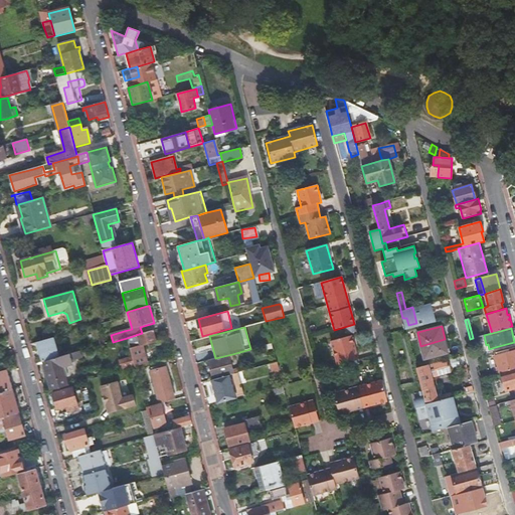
[(142,333),(127,338),(130,348),(141,345),(148,344),(151,343),(156,341),(153,330),(142,333)]
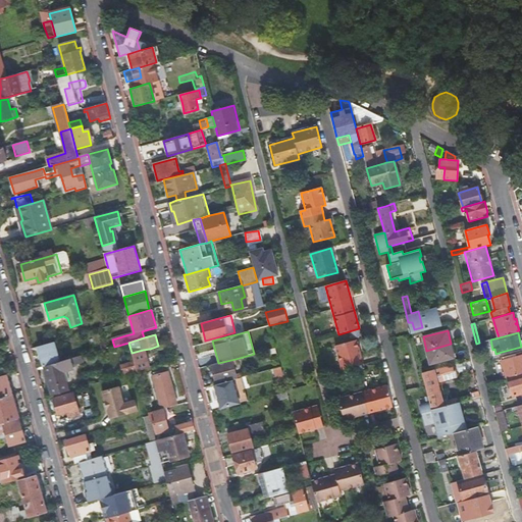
[(342,371),(362,365),(356,341),(335,347),(342,371)]
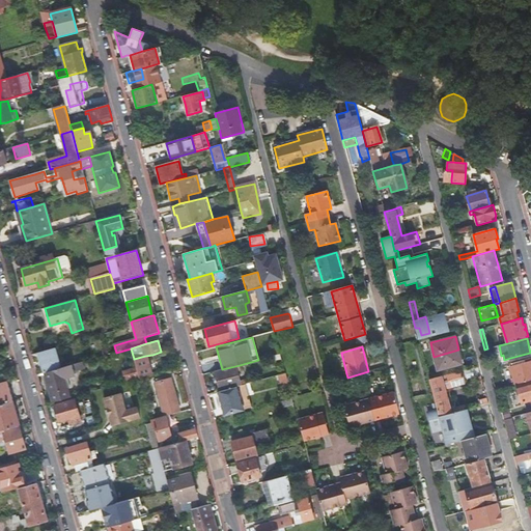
[(45,372),(60,368),(55,348),(38,353),(45,372)]
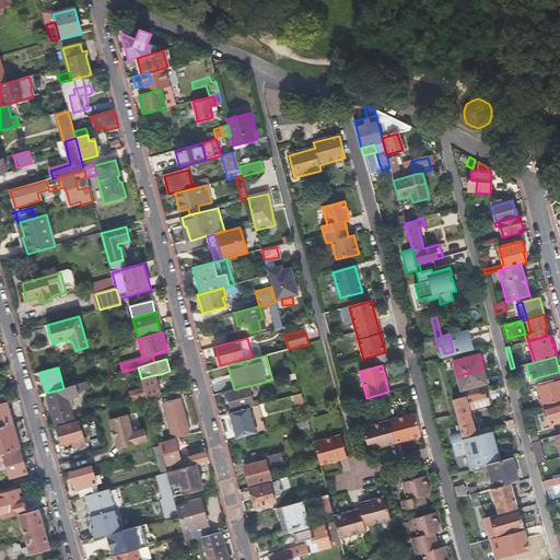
[(483,369),(457,376),(462,391),(488,383),(483,369)]
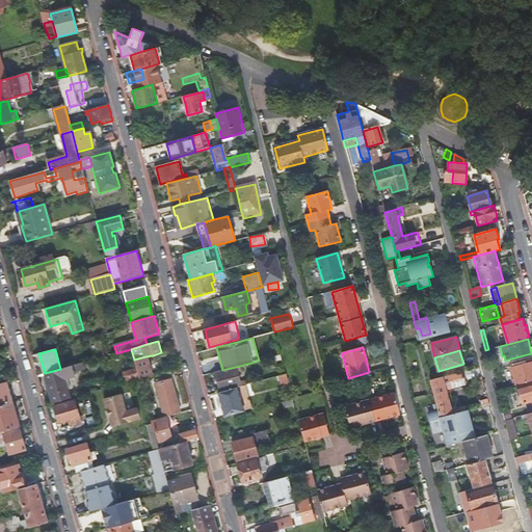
[(525,361),(512,364),(513,367),(511,368),(516,384),(517,384),(531,380),(531,362),(526,364),(525,361)]
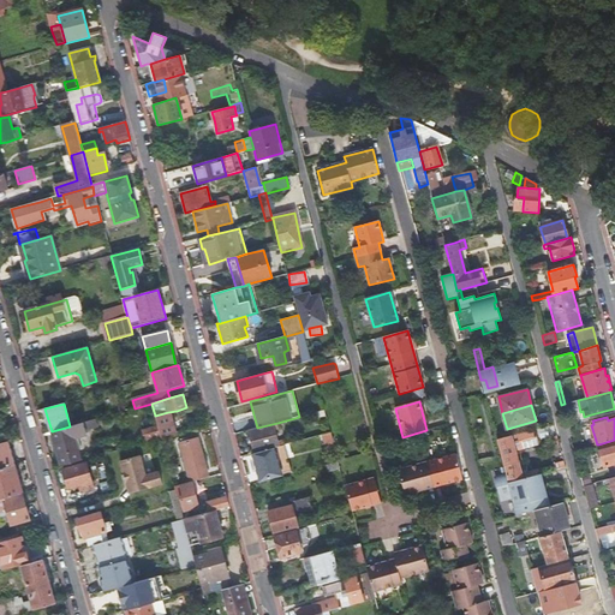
[(96,419),(84,423),(87,430),(99,427),(96,419)]
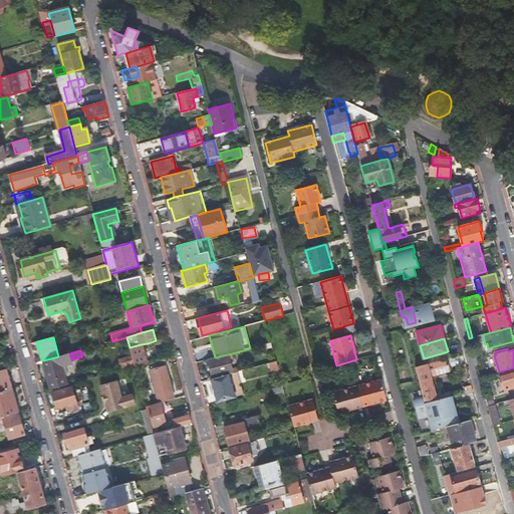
[(58,356),(43,360),(48,380),(51,390),(67,386),(64,375),(62,366),(73,363),(72,359),(70,353),(63,355),(58,356)]
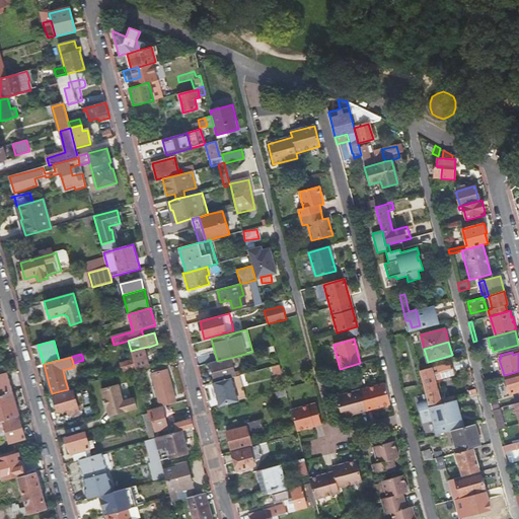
[(234,357),(217,361),(210,363),(215,382),(246,374),(244,370),(234,373),(231,361),(234,360),(234,357)]
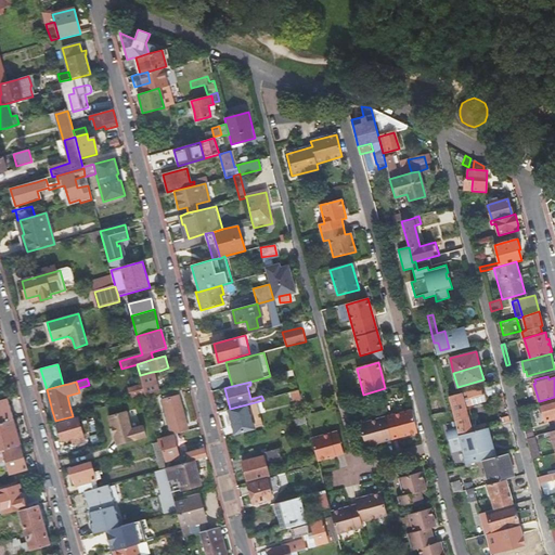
[(131,397),(144,394),(142,385),(129,389),(131,397)]
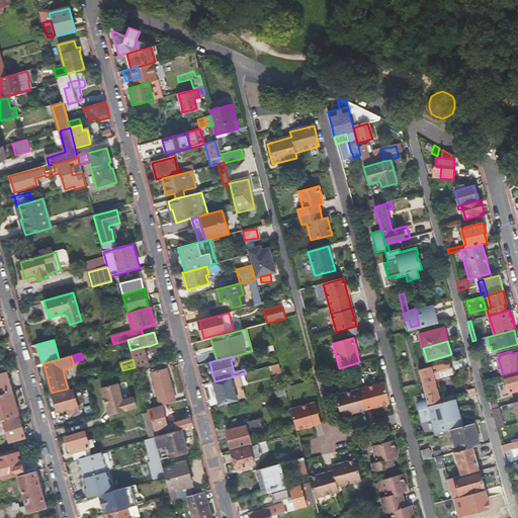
[(430,366),(419,369),(423,384),(425,393),(426,400),(427,400),(428,406),(440,403),(433,378),(452,373),(451,369),(452,368),(451,365),(450,365),(449,361),(430,366)]
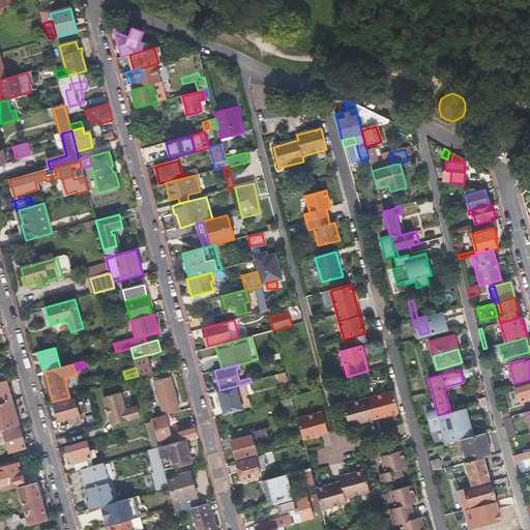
[(288,382),(286,373),(285,373),(277,375),(280,384),(288,382)]
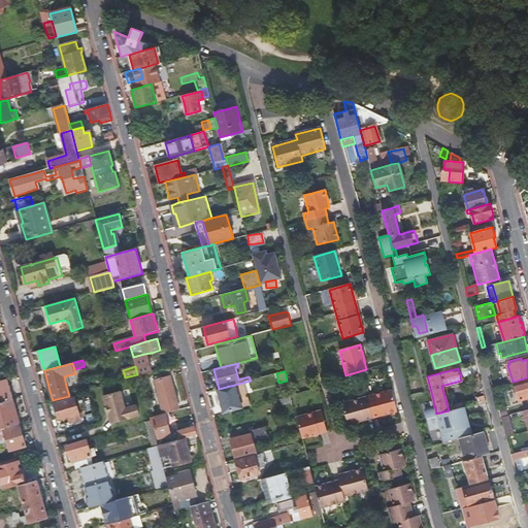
[(155,381),(164,414),(179,409),(170,376),(155,381)]
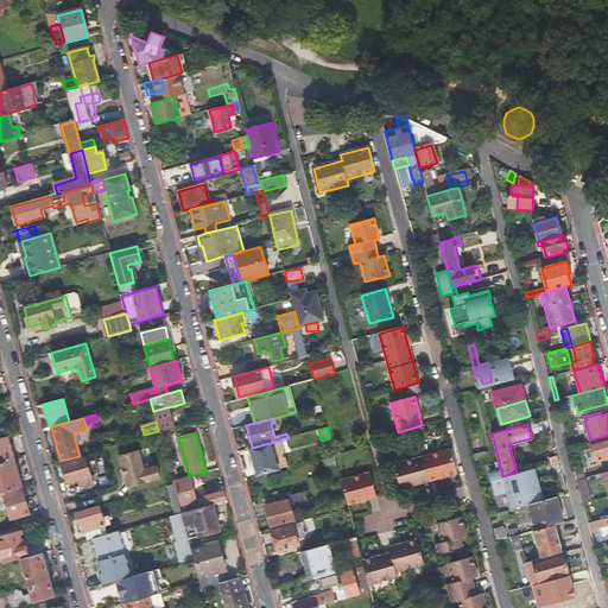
[(607,457),(607,435),(591,439),(597,462),(607,457)]
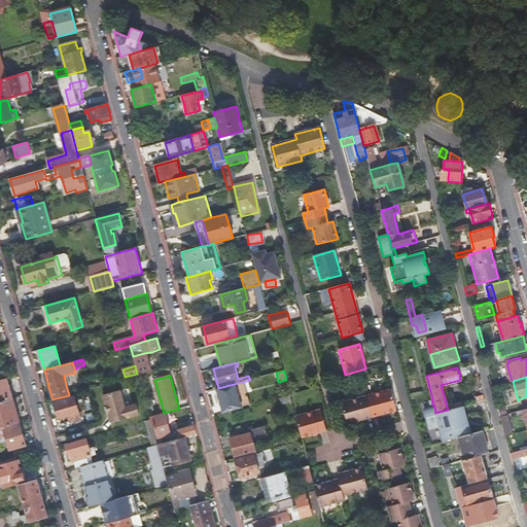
[(0,401),(12,398),(6,379),(0,380),(0,401)]
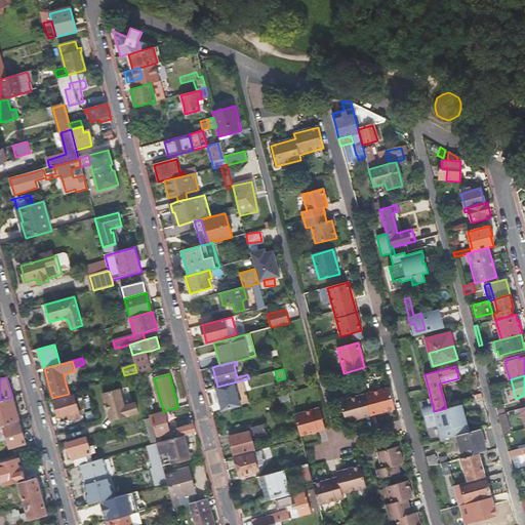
[(234,382),(241,405),(249,403),(243,379),(234,382)]
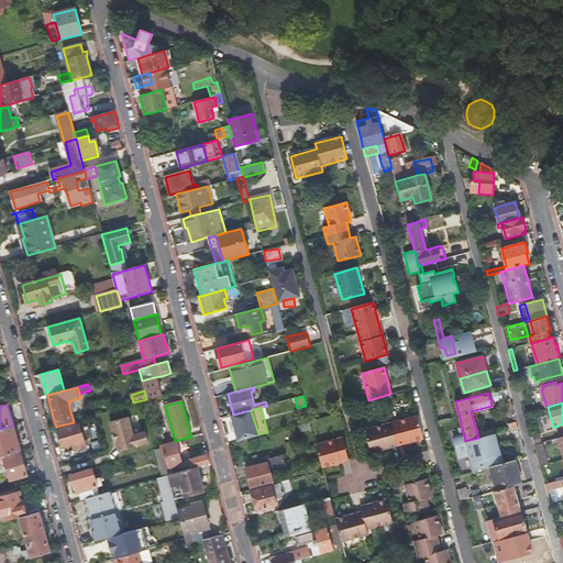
[(251,410),(233,415),(238,430),(236,431),(239,440),(258,434),(251,410)]
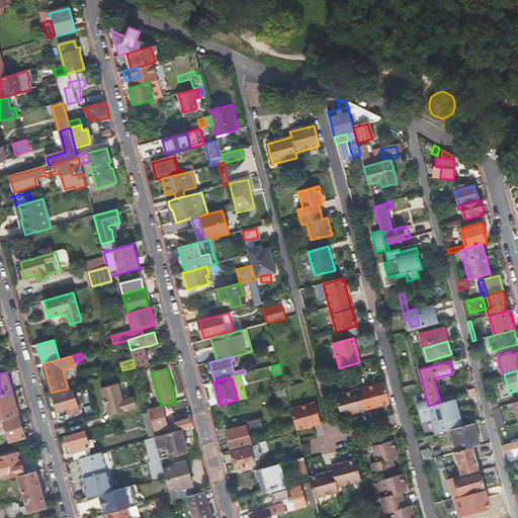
[(118,383),(101,389),(109,416),(137,408),(134,398),(122,401),(118,383)]
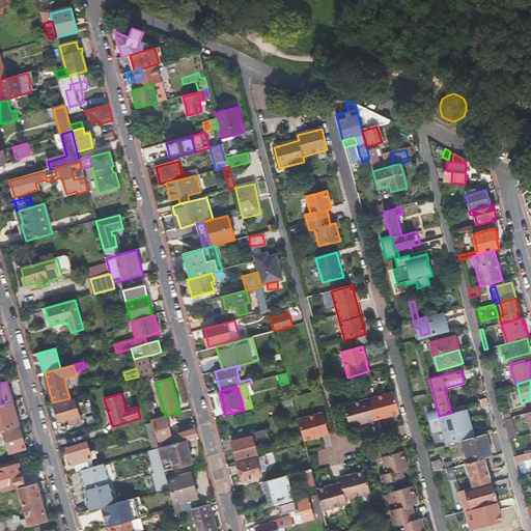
[(348,427),(398,414),(393,393),(343,407),(348,427)]
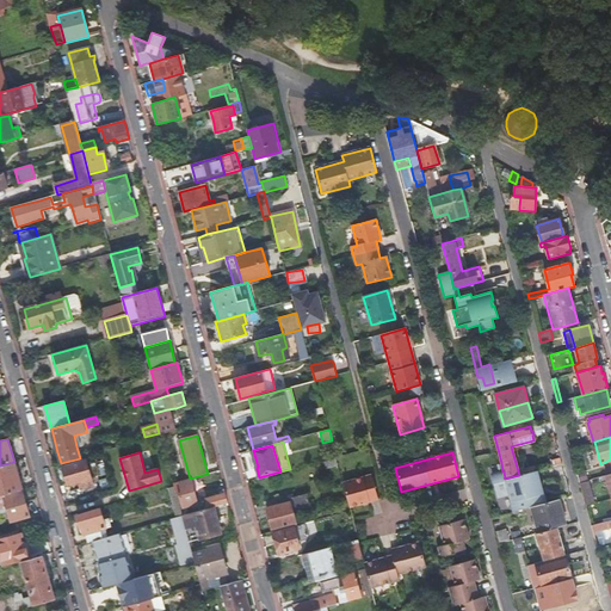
[(87,485),(87,481),(92,480),(86,460),(63,467),(69,487),(80,483),(81,487),(87,485)]
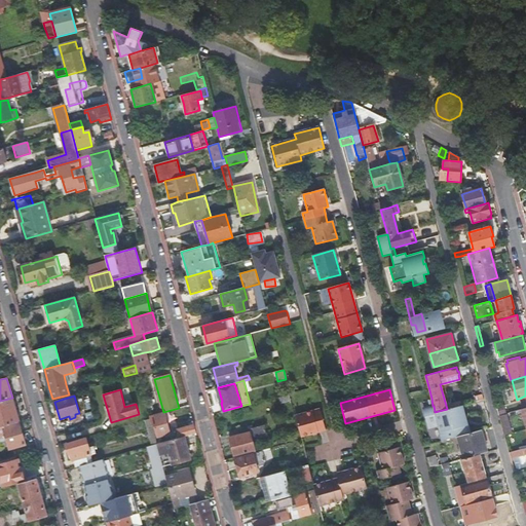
[(0,427),(19,422),(12,398),(0,401),(0,427)]
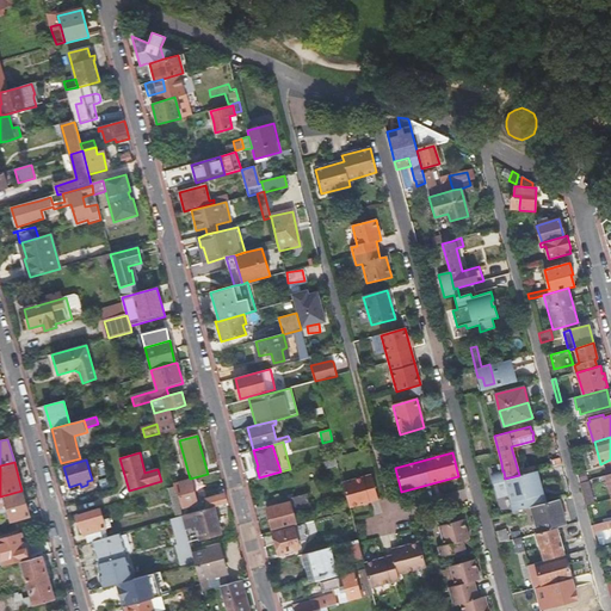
[(504,471),(503,471),(492,474),(498,494),(503,493),(503,495),(510,494),(512,504),(514,511),(531,507),(545,503),(543,493),(539,494),(538,486),(541,486),(537,470),(525,473),(519,475),(505,479),(504,471)]
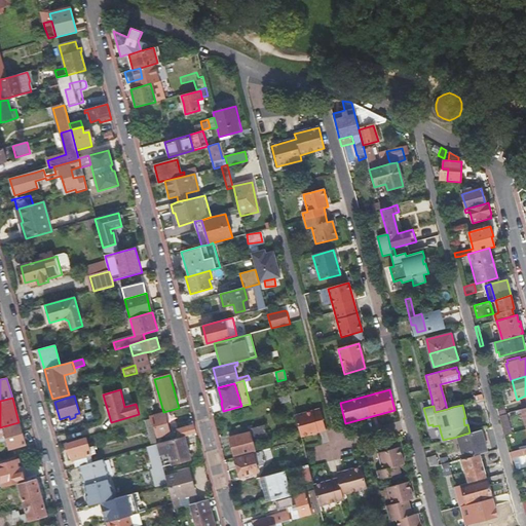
[(321,410),(296,416),(301,437),(326,430),(321,410)]
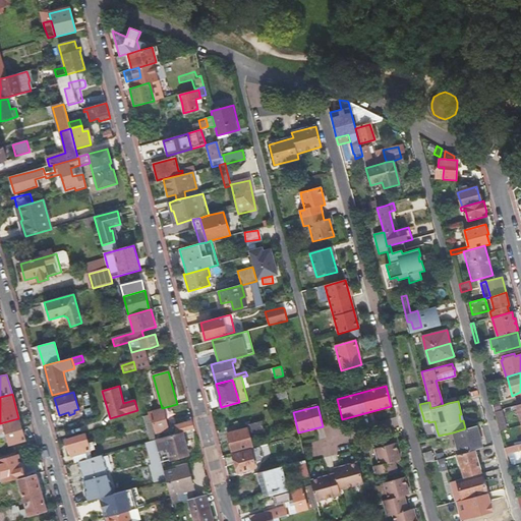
[(157,433),(169,429),(163,409),(154,411),(156,420),(153,421),(157,433)]
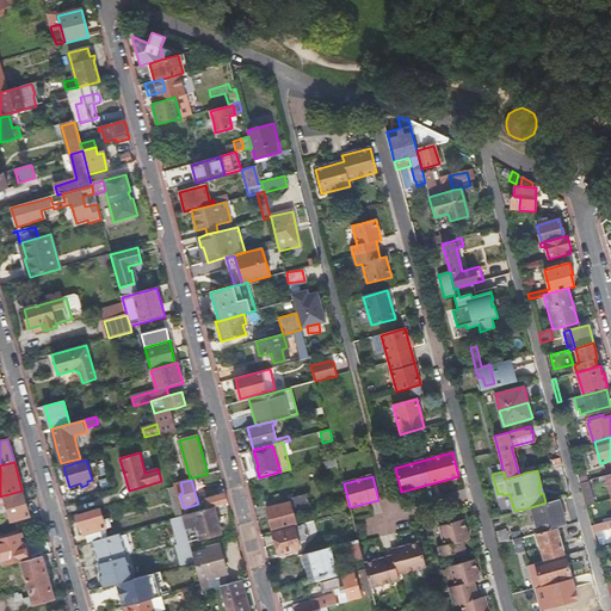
[(168,488),(176,518),(181,516),(180,511),(174,487),(168,488)]
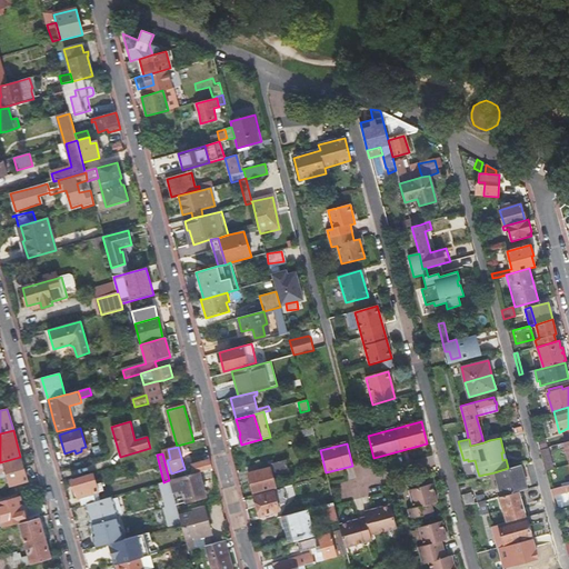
[(27,481),(20,457),(0,462),(0,473),(6,472),(9,486),(27,481)]
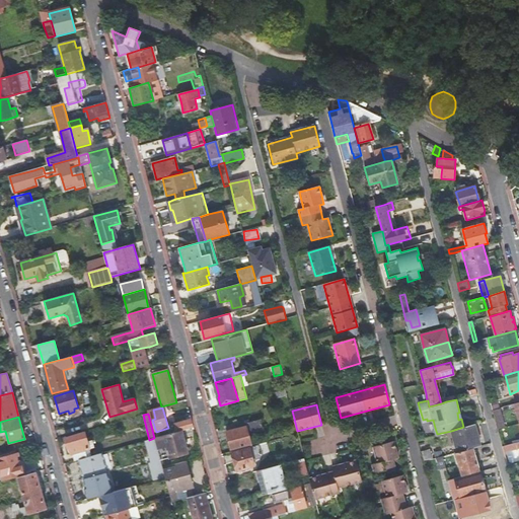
[(180,432),(194,428),(191,420),(175,424),(177,432),(180,432)]
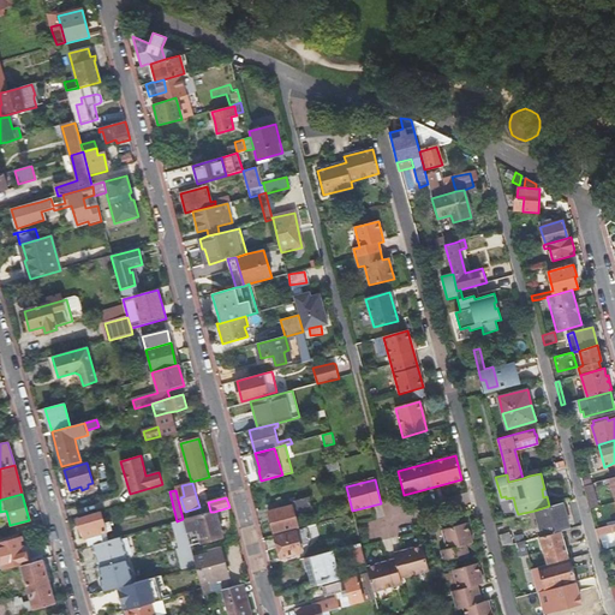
[(297,521),(315,517),(310,497),(279,505),(280,508),(269,512),(275,533),(298,527),(297,521)]
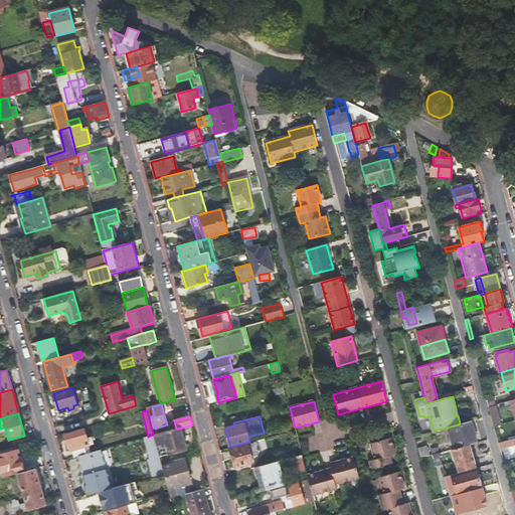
[(460,423),(448,427),(454,449),(471,445),(477,443),(471,421),(460,423)]
